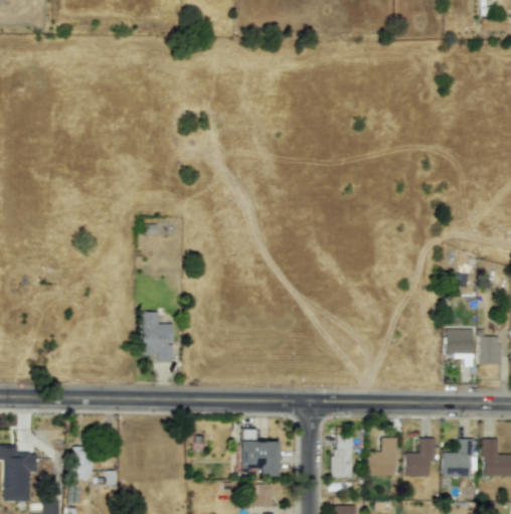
[(173,322),(159,322),(159,311),(142,311),(142,353),(158,353),(157,360),(173,360),(173,322)]
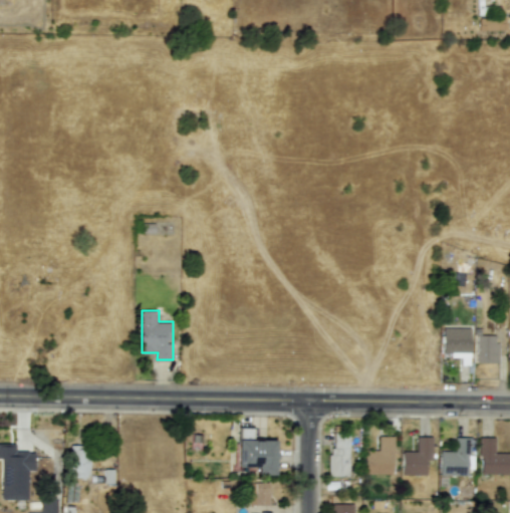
[(445,354),(472,355),(473,327),(446,326),(445,354)]
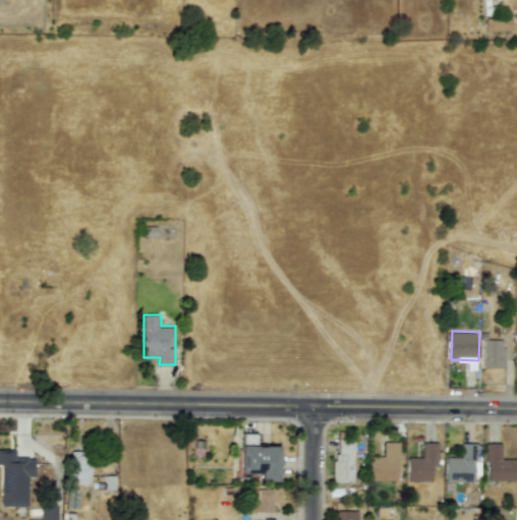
[(484,366),(506,366),(507,339),(485,339),(484,366)]
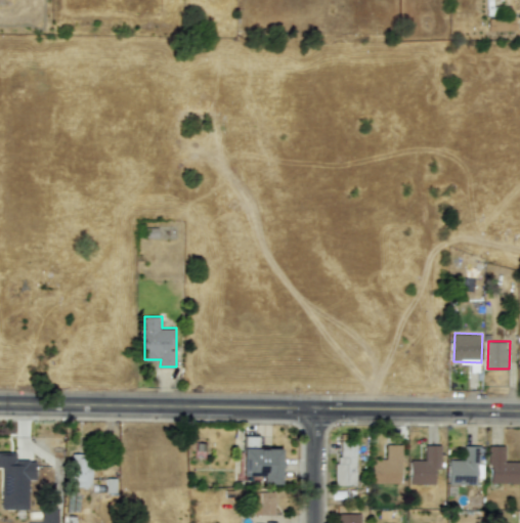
[(339,484),(357,484),(358,440),(340,440),(339,484)]
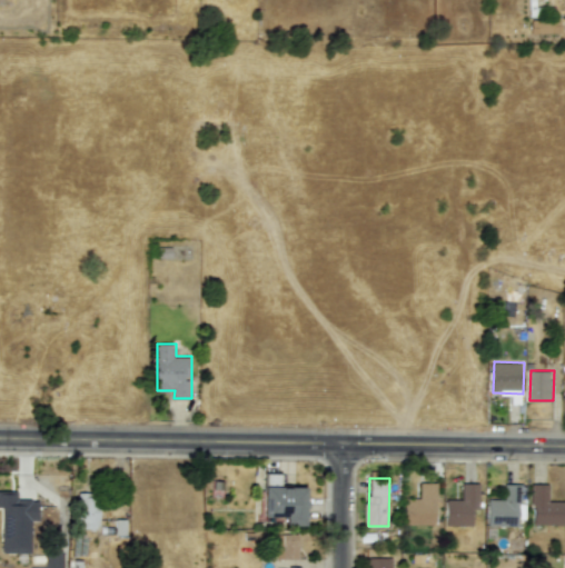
[(406,524),(438,524),(438,482),(423,481),(422,498),(406,498),(406,524)]
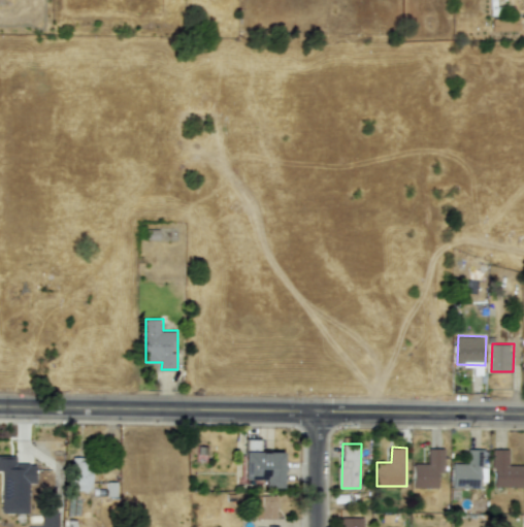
[(446,448),(430,448),(430,463),(416,463),(416,487),(439,487),(439,471),(446,471),(446,448)]
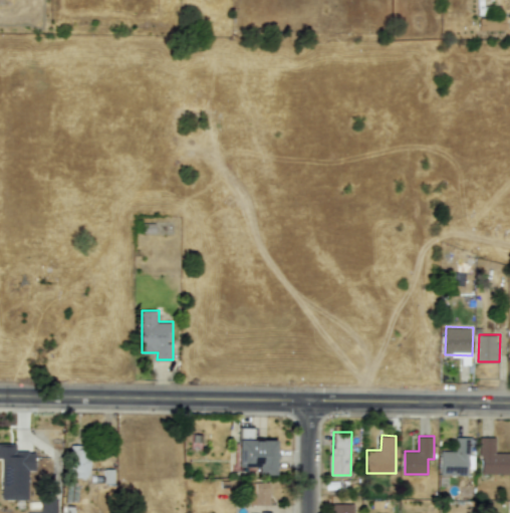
[(442,474),(470,475),(470,468),(476,468),(477,437),(458,437),(457,451),(443,450),(442,474)]
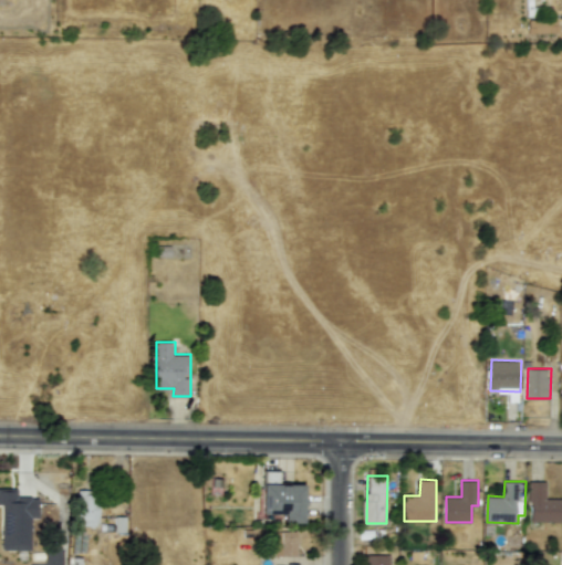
[(561,498),(548,498),(548,481),(532,481),(531,521),(561,522),(561,498)]
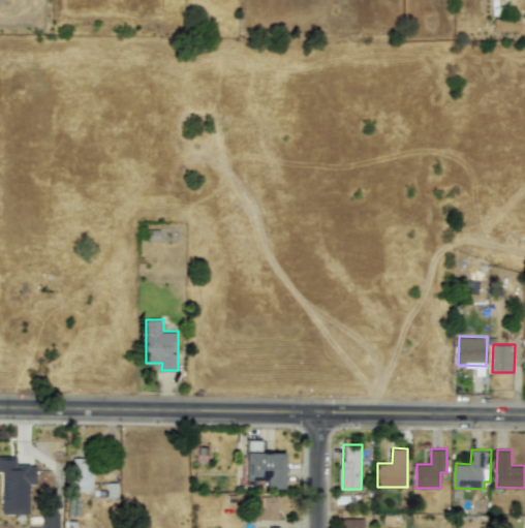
[(31,514),(31,484),(37,484),(37,464),(18,464),(18,457),(0,456),(0,471),(4,471),(3,514),(31,514)]
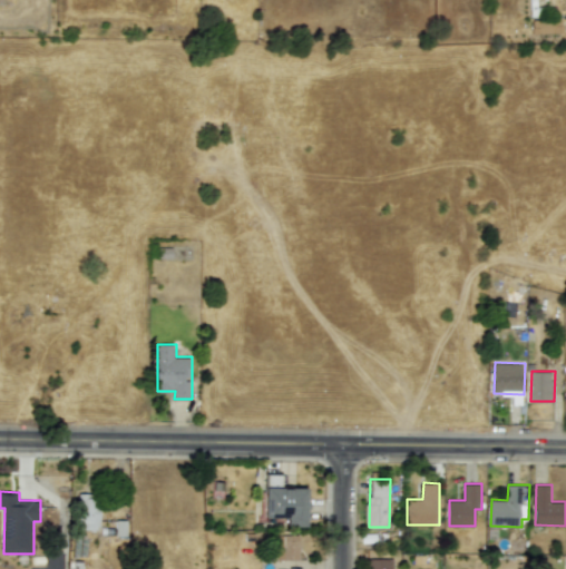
[(100,530),(101,493),(80,492),(79,529),(100,530)]
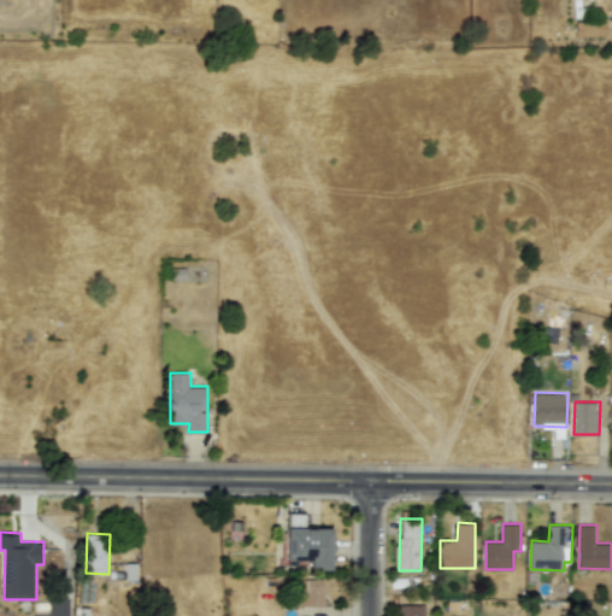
[(327,605),(327,578),(296,579),(296,606),(327,605)]
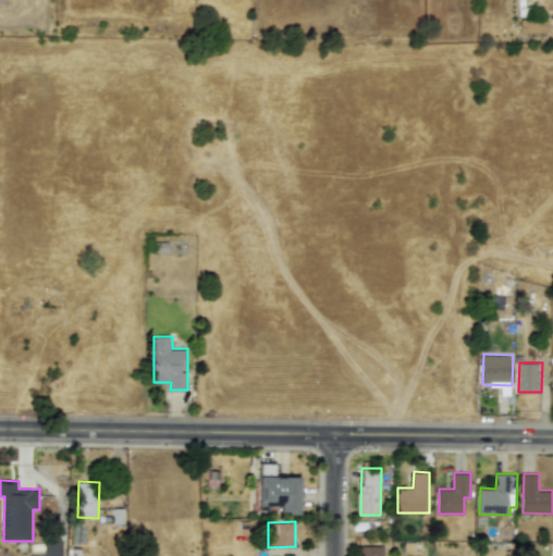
[(385,555),(386,545),(360,545),(359,555),(385,555)]
